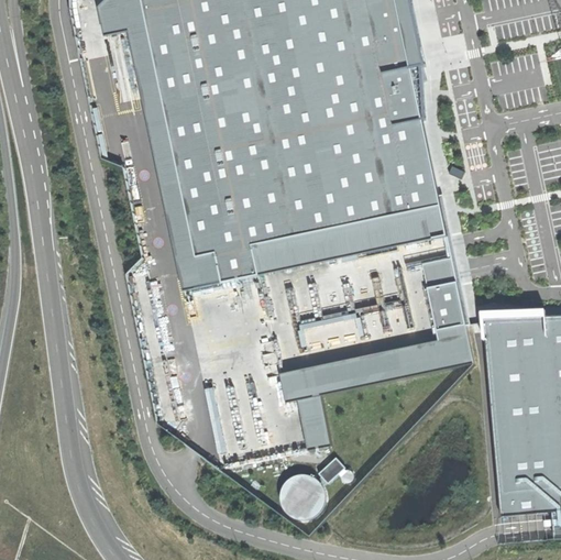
[(220,282),(216,262),(196,266),(140,0),(101,0),(97,4),(102,34),(127,29),(182,289),(220,282)]
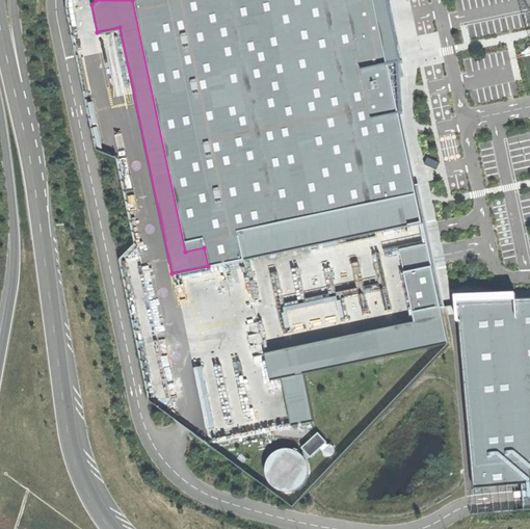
[(132,0),(185,252),(204,247),(208,266),(243,258),(238,231),(415,192),(413,182),(398,111),(391,75),(395,74),(399,73),(401,73),(385,10),(380,10),(376,10),(374,0),(132,0)]
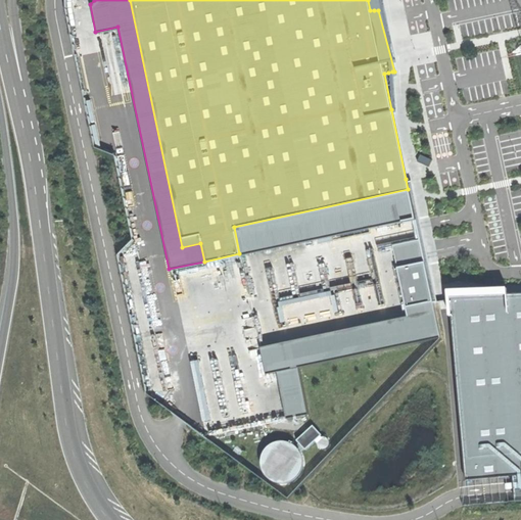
[(378,10),(394,72),(394,57),(382,0),(368,0),(370,10),(374,10),(378,10)]
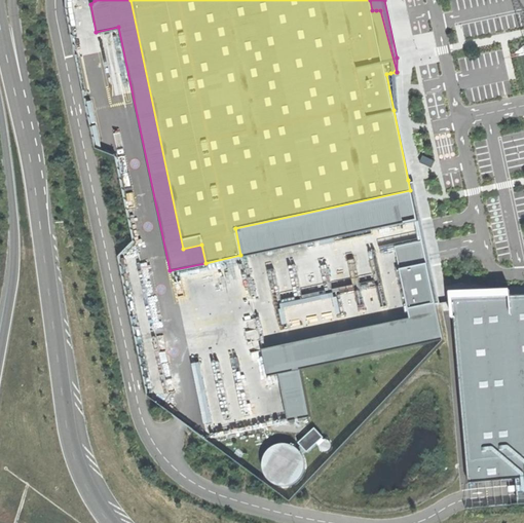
[(386,74),(394,110),(397,107),(395,72),(390,73),(386,74)]
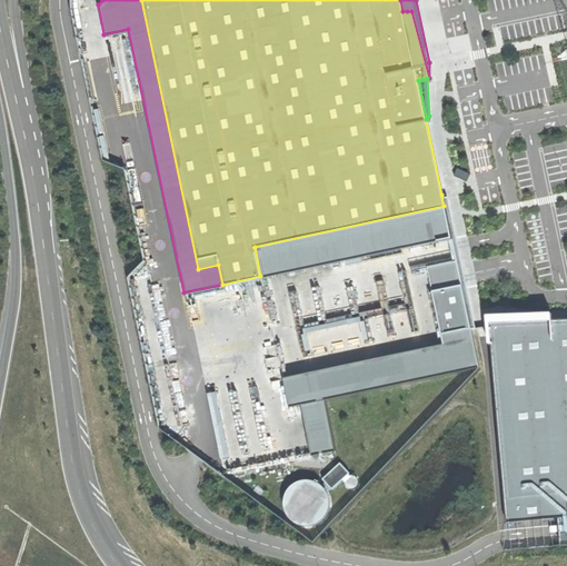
[(459,283),(469,326),(474,326),(461,270),(456,241),(455,237),(445,194),(441,195),(444,206),(450,236),(455,258),(459,283)]
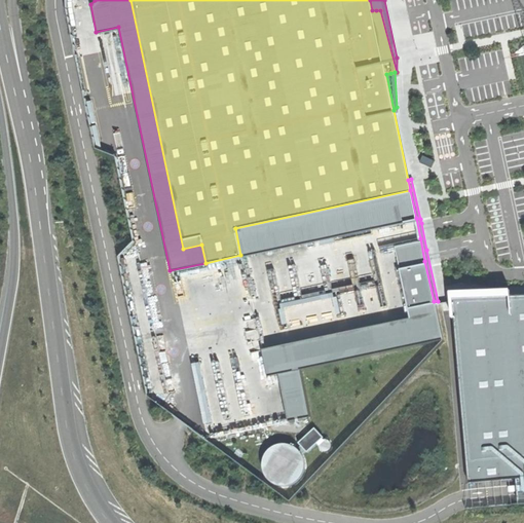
[(235,228),(240,255),(416,218),(410,190),(235,228)]
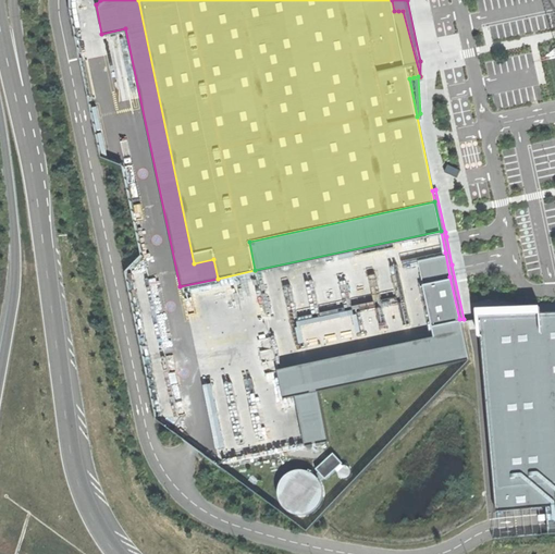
[(445,253),(416,258),(421,282),(449,277),(445,253)]
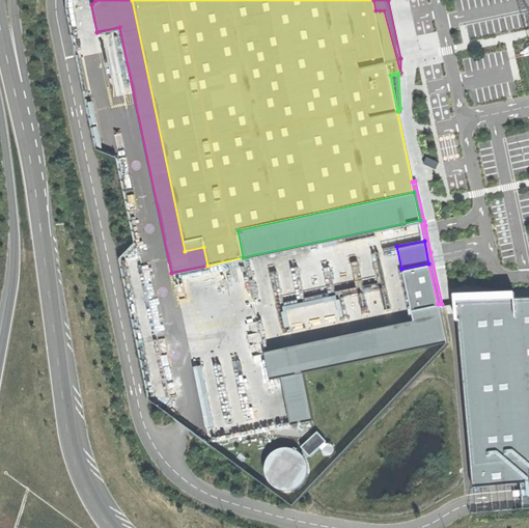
[(438,304),(428,264),(401,269),(410,310),(438,304)]
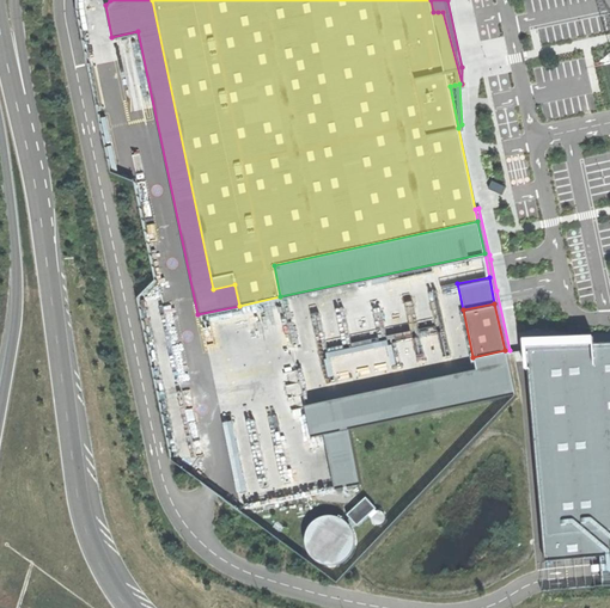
[(525,368),(526,368),(524,343),(592,341),(592,335),(523,337),(523,348),(525,368)]
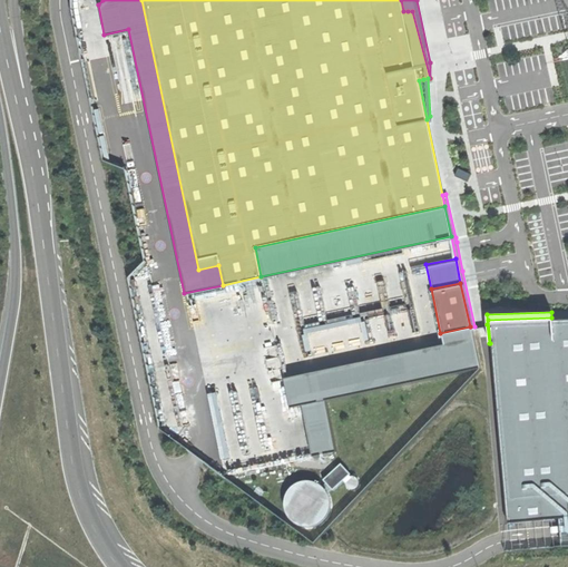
[(490,343),(506,521),(567,515),(567,316),(551,318),(488,320),(490,343)]
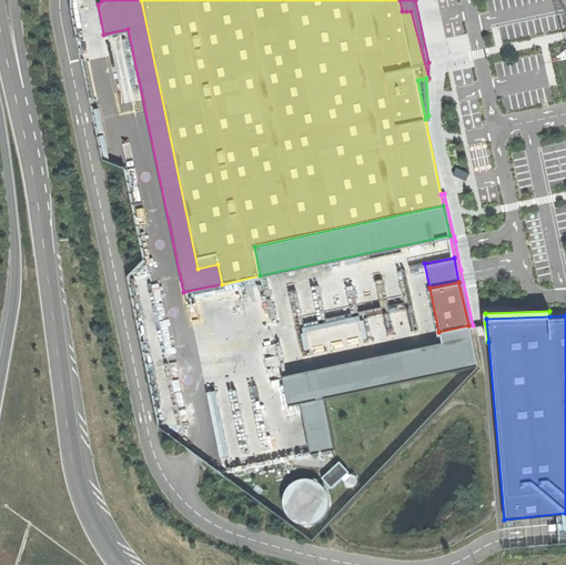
[(323,397),(476,364),(468,325),(438,332),(441,341),(281,375),(286,404),(300,402),(323,397)]
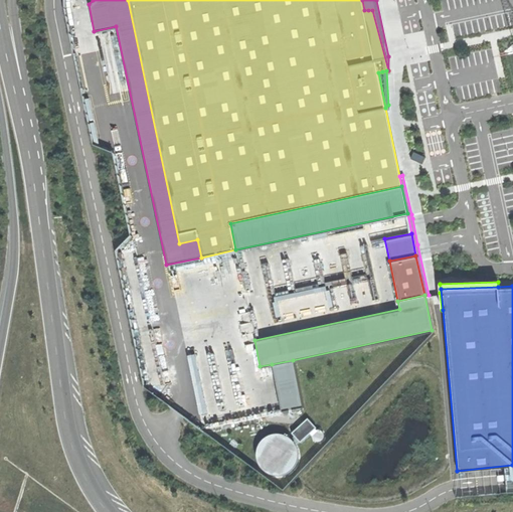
[(293,360),(272,364),(280,411),(302,406),(293,360)]
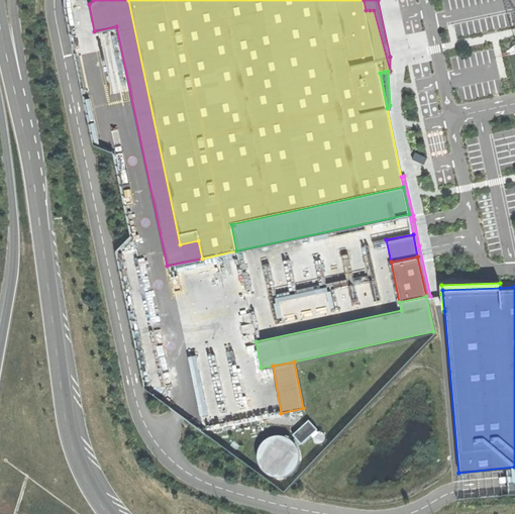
[(307,417),(291,433),(300,442),(315,427),(307,417)]
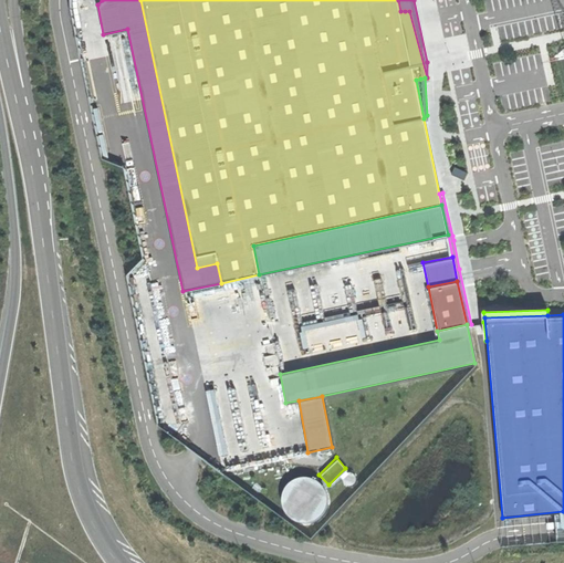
[(352,471),(346,469),(343,470),(341,473),(341,478),(343,481),(346,482),(351,482),(353,479),(354,476),(352,471)]
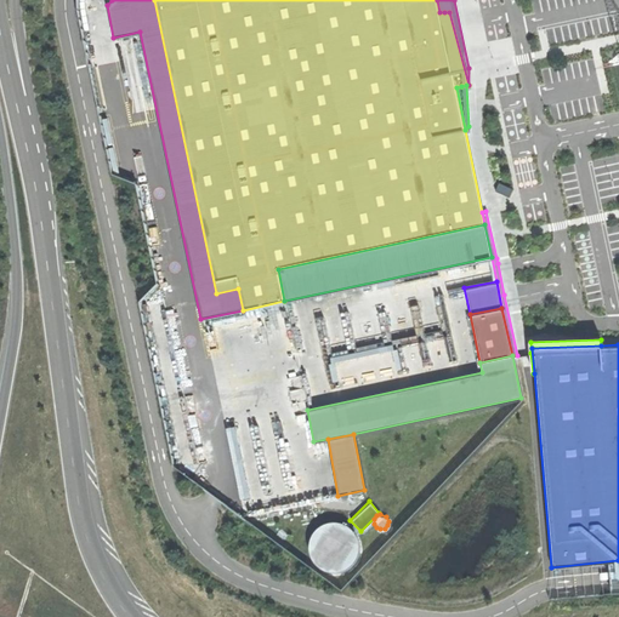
[(341,523),(331,521),(324,523),(317,526),(312,531),(308,537),(307,544),(308,552),(312,559),(316,564),(322,569),(329,570),(336,570),(344,567),(350,564),(355,558),(357,552),(357,544),(355,535),(348,527),(341,523)]
